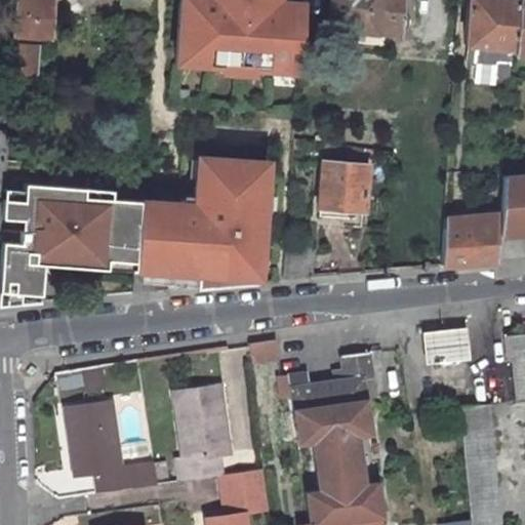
[(53,0),(16,0),(15,18),(52,21),(53,0)]
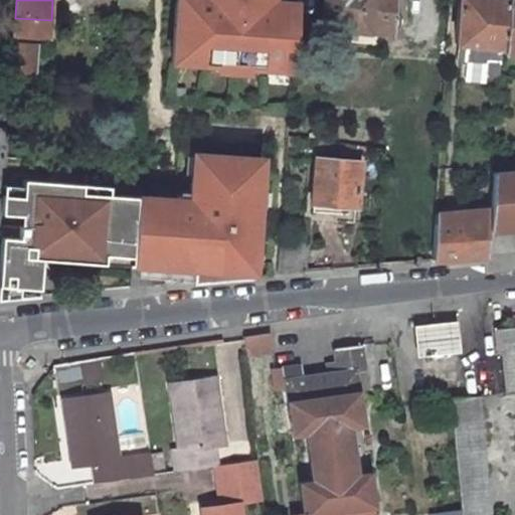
[(175,0),(171,63),(186,64),(187,56),(201,57),(201,66),(216,66),(216,64),(231,64),(246,66),(246,68),(262,70),(263,62),(278,63),(278,70),(292,72),(297,3),(271,1),(271,0),(175,0)]
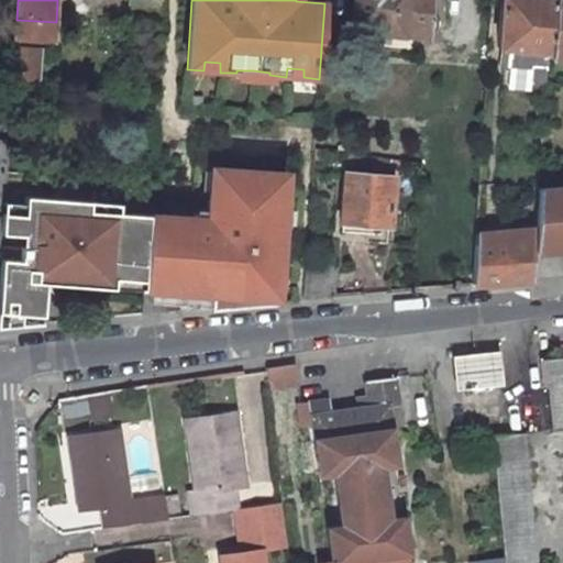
[(357,11),(356,32),(430,39),(432,0),(353,0),(352,10),(357,11)]
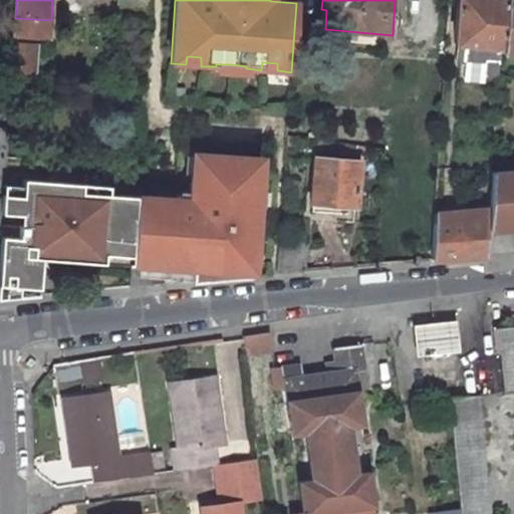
[(483,79),(497,80),(499,52),(499,42),(502,0),(455,0),(453,44),(456,44),(455,62),(483,63),(483,79)]
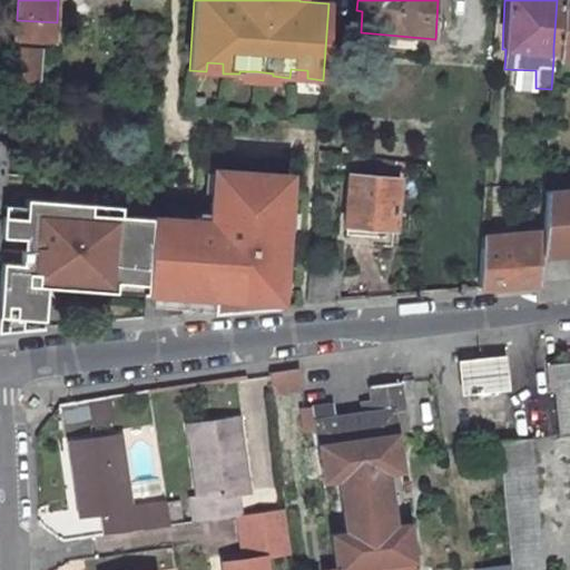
[(569,0),(563,0),(561,0),(557,0),(553,47),(567,48),(566,60),(569,60),(569,0)]
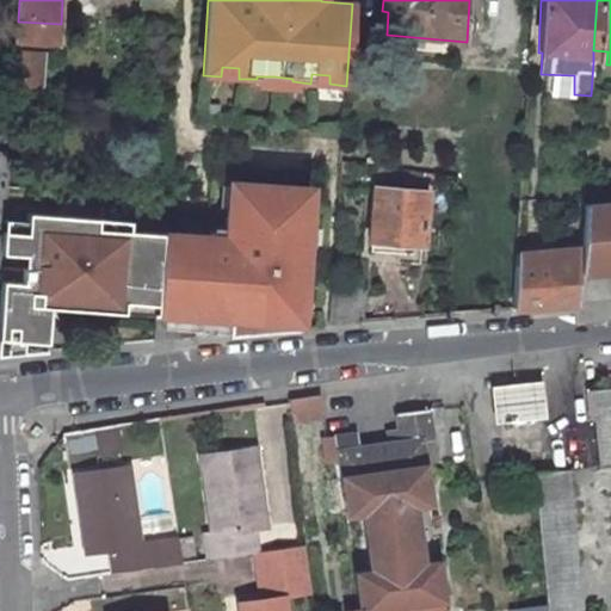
[(12,94),(49,96),(50,50),(14,49),(12,94)]
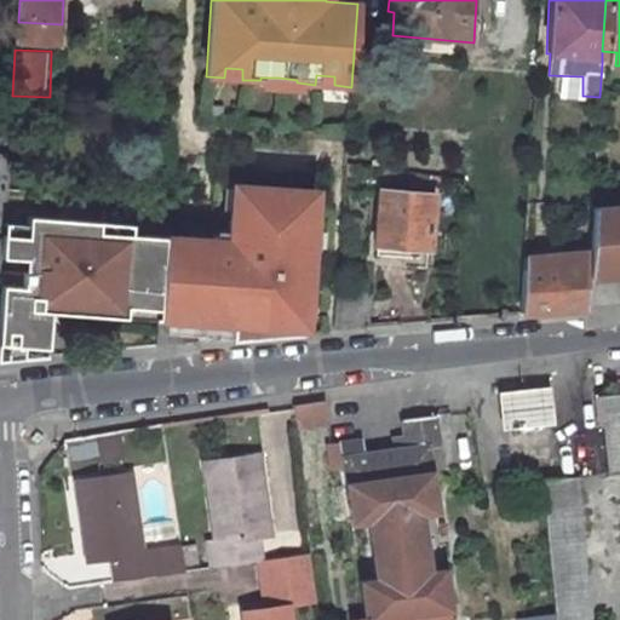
[(616,52),(602,51),(602,63),(615,65),(616,52)]
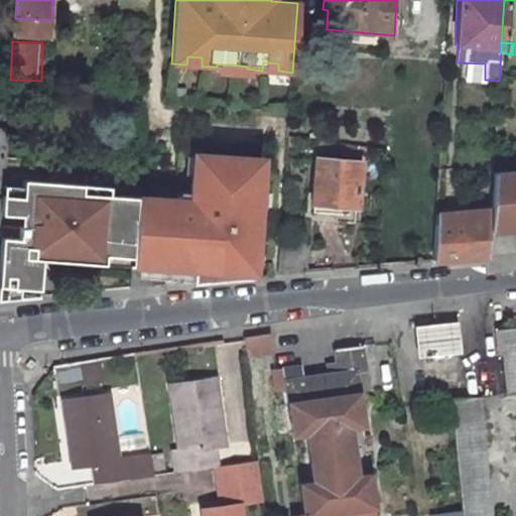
[(187,56),(186,65),(202,67),(202,57),(187,56)]
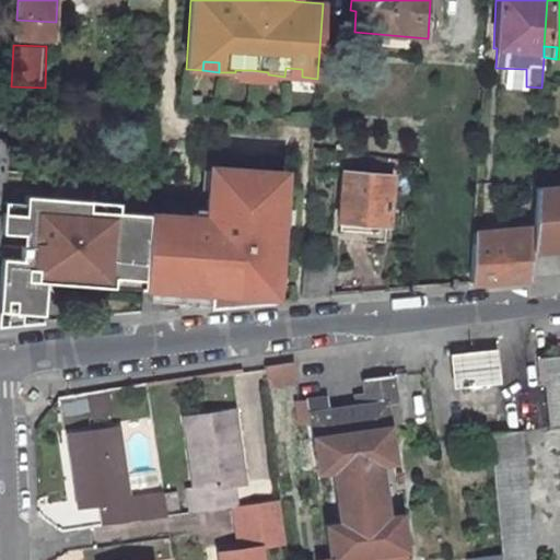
[(286,68),(284,77),(302,77),(302,69),(286,68)]
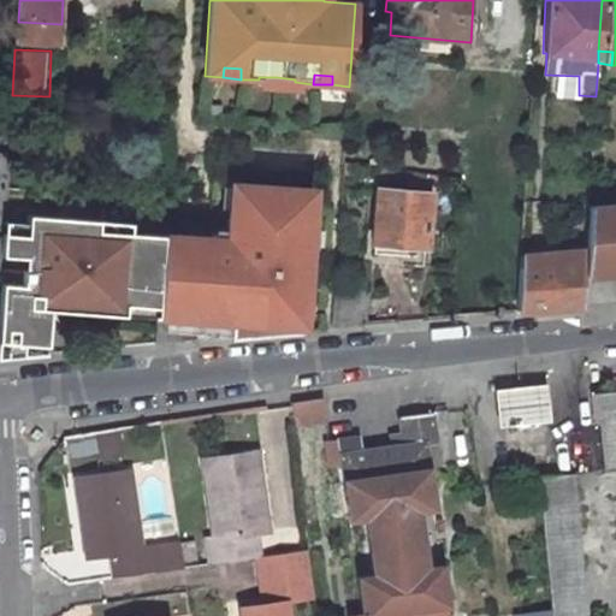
[(259,80),(259,87),(277,88),(277,77),(259,77),(259,80)]
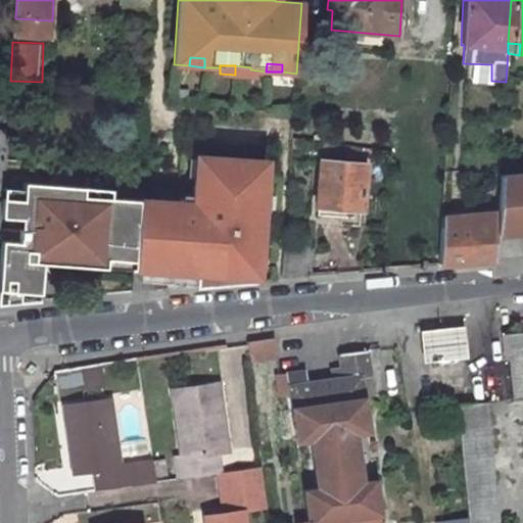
[(235,65),(235,75),(250,76),(250,69),(250,67),(235,65)]
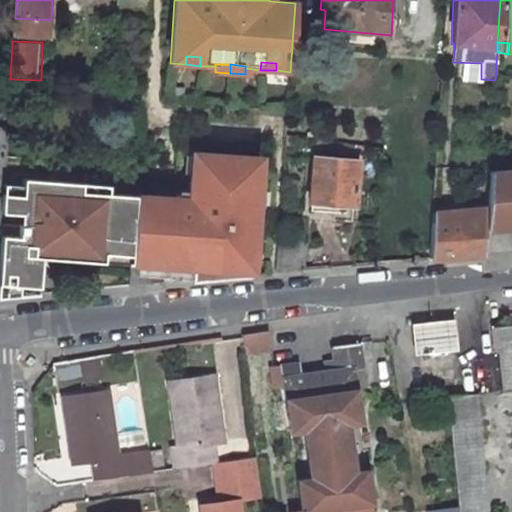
[(502,114),(492,113),(491,130),(501,130),(502,114)]
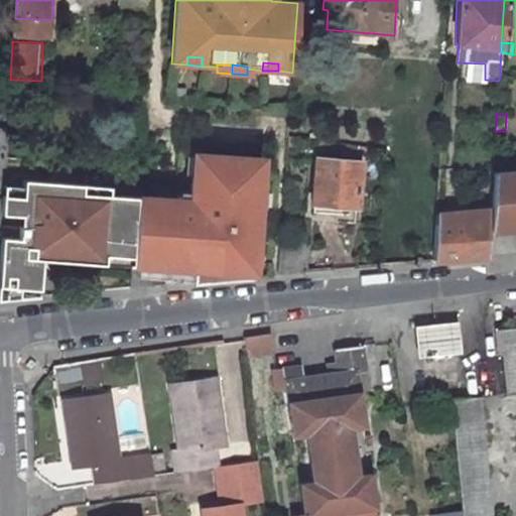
[(189,203),(137,198),(133,257),(133,266),(191,270),(190,283),(253,277),(254,255),(256,222),(260,176),(261,160),(201,156),(200,178),(190,177),(189,203)]
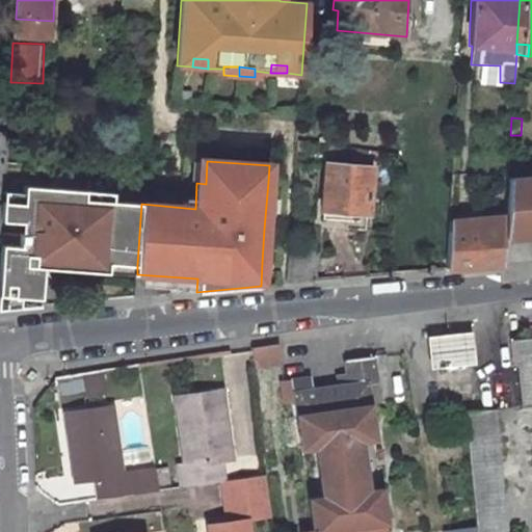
[(197,161),(196,183),(206,184),(207,161),(197,161)]
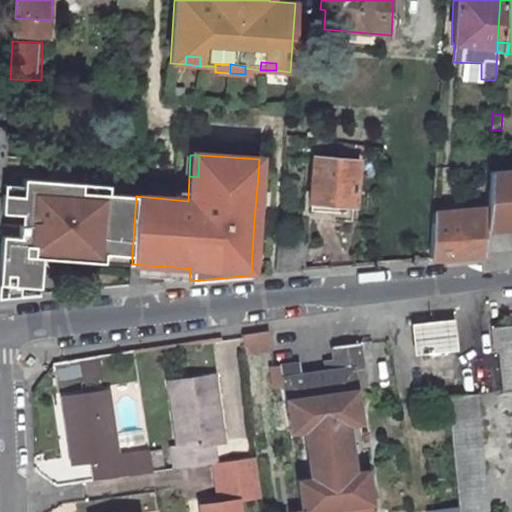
[(311,206),(352,207),(354,207),(356,162),(311,161),(309,206),(311,206)]
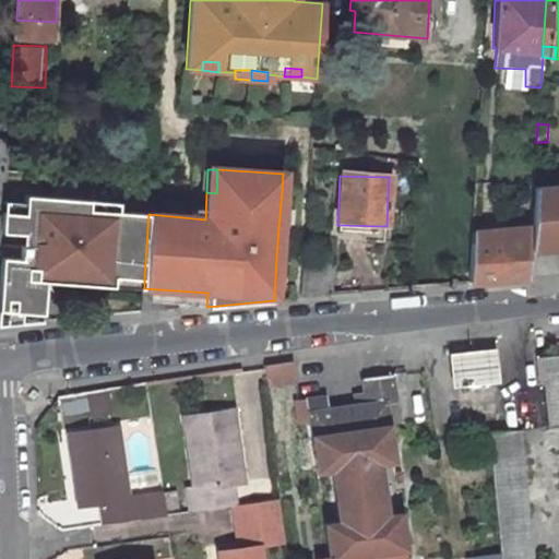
[(558,186),(533,188),(530,239),(558,236),(558,186)]
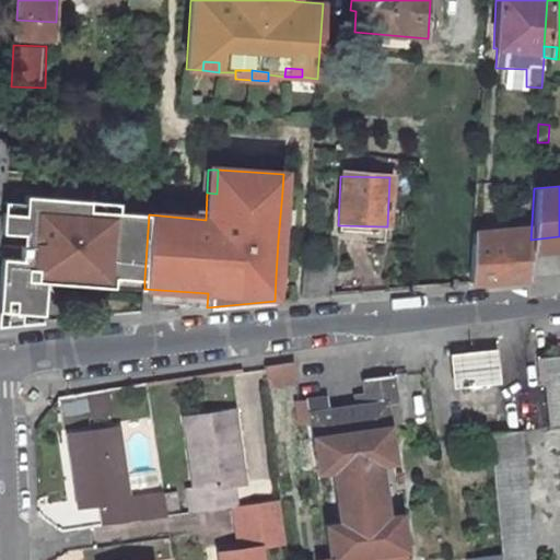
[(282,191),(278,241),(284,242),(288,193),(282,191)]
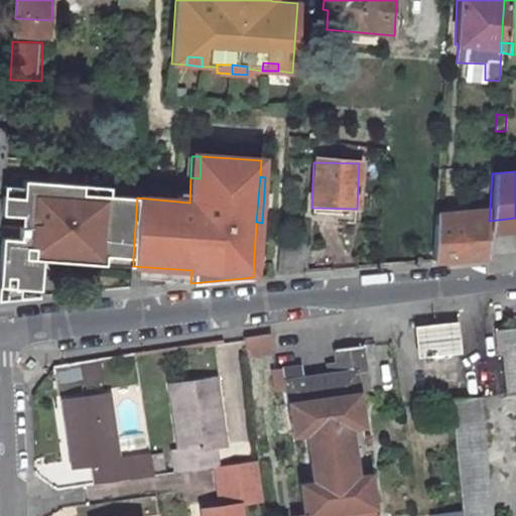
[(21,197),(4,196),(5,185),(3,184),(1,214),(25,216),(25,227),(0,224),(0,298),(37,296),(40,259),(104,263),(104,255),(133,257),(137,198),(137,197),(108,195),(95,194),(95,185),(23,179),(22,186),(21,197)]
